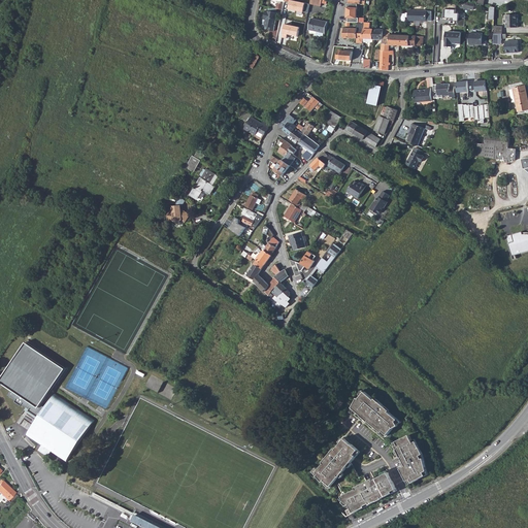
[(466,2),(461,1),(460,8),(473,10),(474,3),(466,2)]
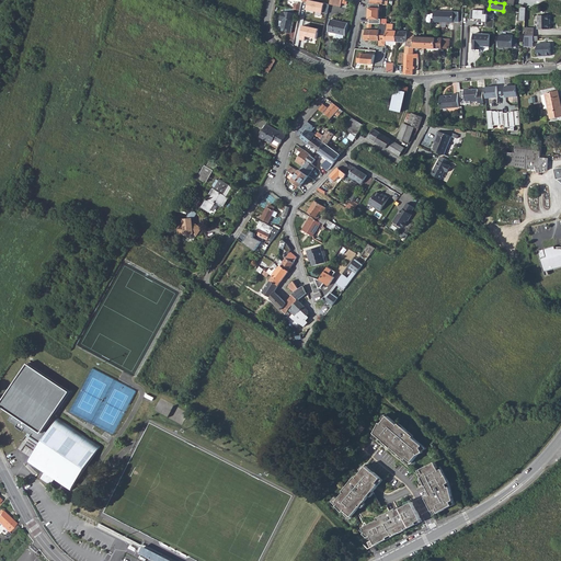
[(379,4),(369,4),(368,20),(369,20),(369,24),(379,24),(380,24),(381,20),(379,20),(379,4)]
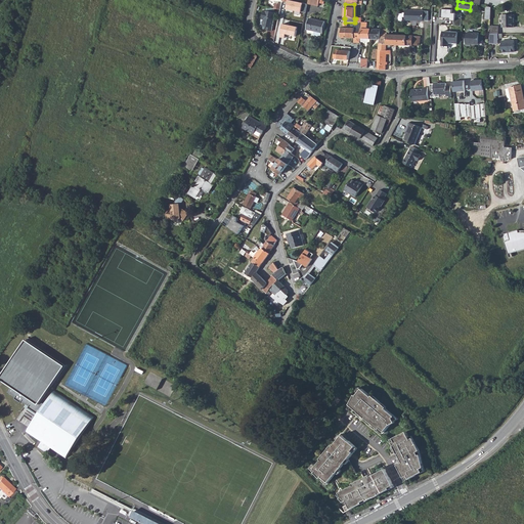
[(453,26),(461,27),(462,18),(455,18),(455,13),(452,13),(452,7),(443,6),(443,9),(440,9),(439,17),(448,18),(448,17),(450,17),(449,22),(453,22),(453,26)]
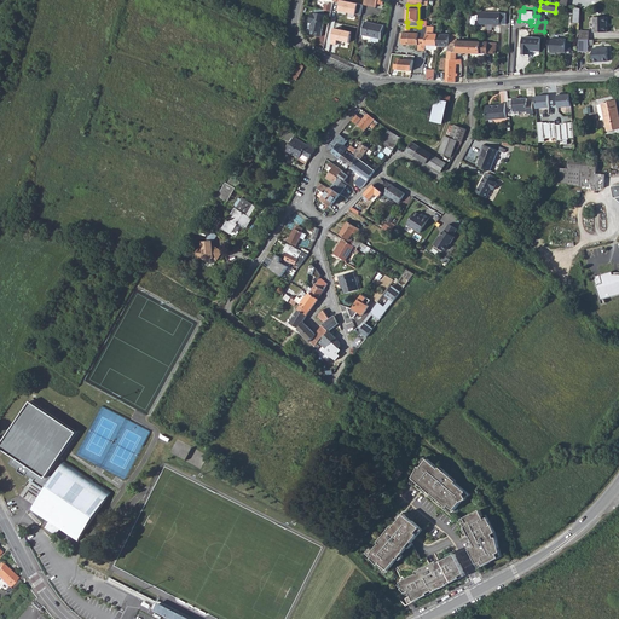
[(320,36),(325,16),(311,12),(308,23),(312,23),(310,30),(317,32),(318,33),(317,36),(320,36)]
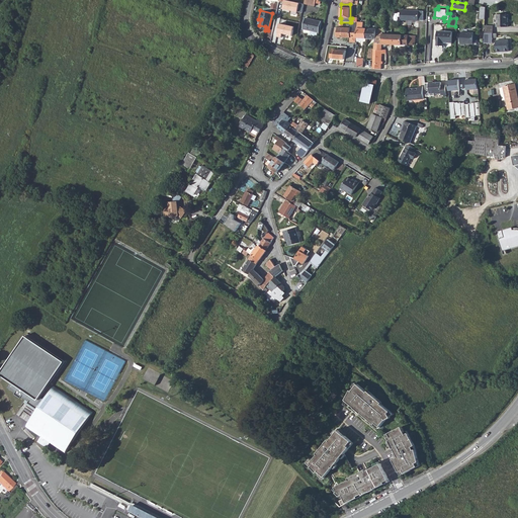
[(400,10),(399,20),(417,20),(417,10),(400,10)]
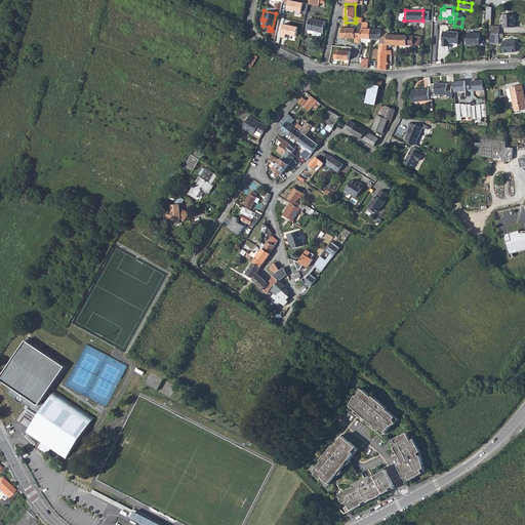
[(299,31),(303,18),(298,17),(296,17),(289,15),(285,14),(282,29),(283,29),(282,33),(281,33),(280,39),(283,40),(285,30),(292,31),(293,30),(299,31)]
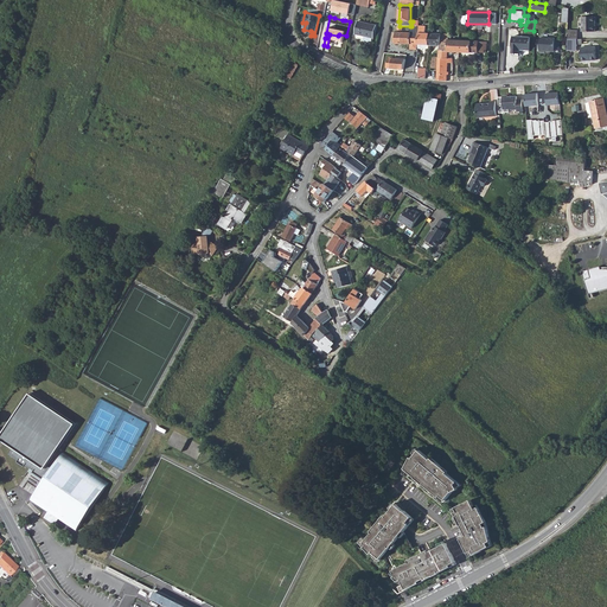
[(581,17),(581,32),(595,32),(595,17),(581,17)]
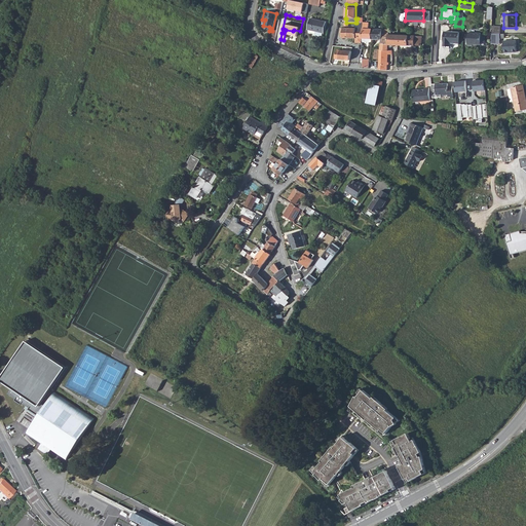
[(324,34),(326,22),(310,19),(307,30),(324,34)]
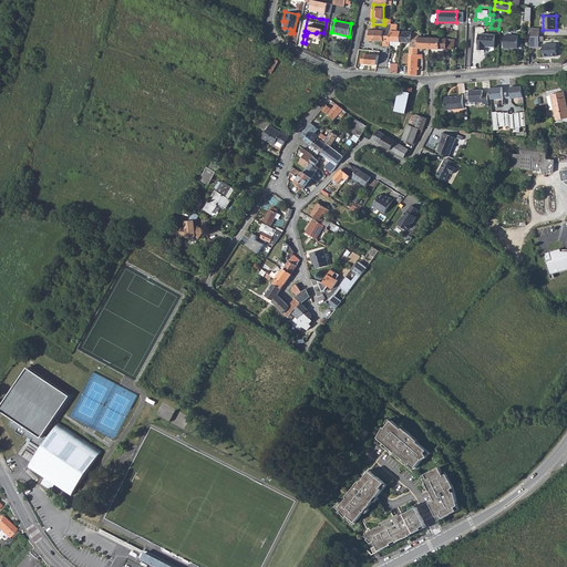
[(384,41),(390,41),(391,24),(384,24),(383,24),(383,30),(367,30),(367,32),(369,32),(369,41),(375,41),(384,41)]
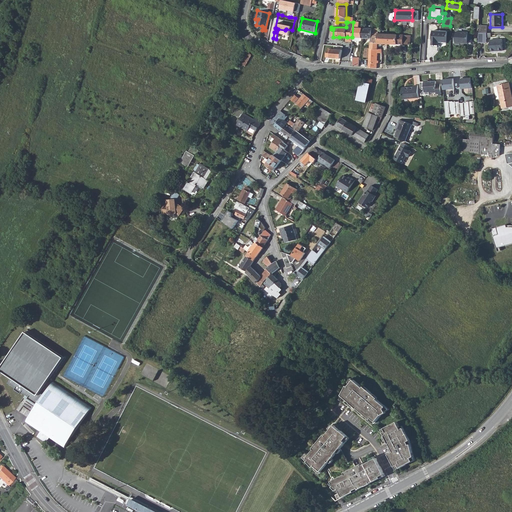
[(361,38),(362,28),(359,28),(359,23),(353,22),(352,37),(361,38)]
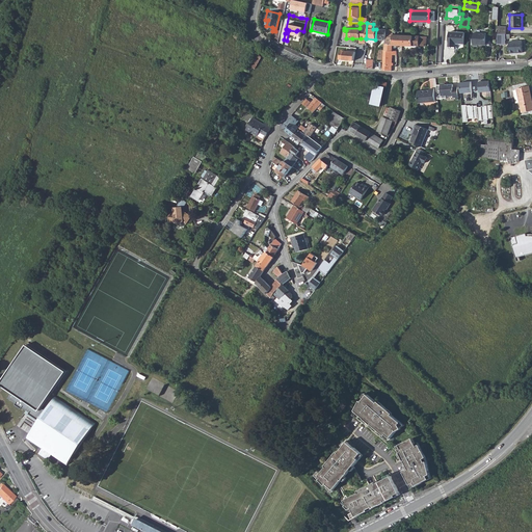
[(506,25),(498,25),(497,34),(506,34),(506,25)]
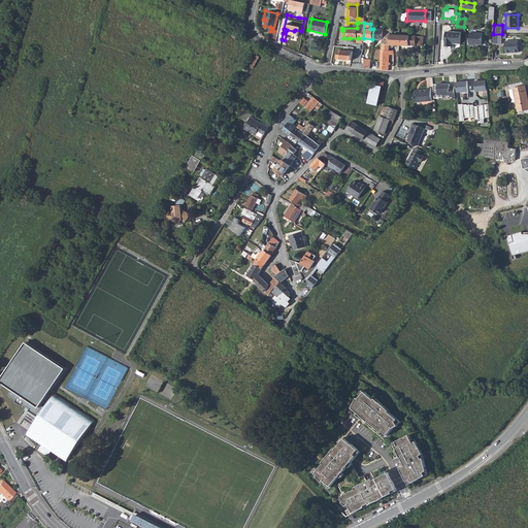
[(372,39),(382,40),(383,30),(373,29),(372,39)]
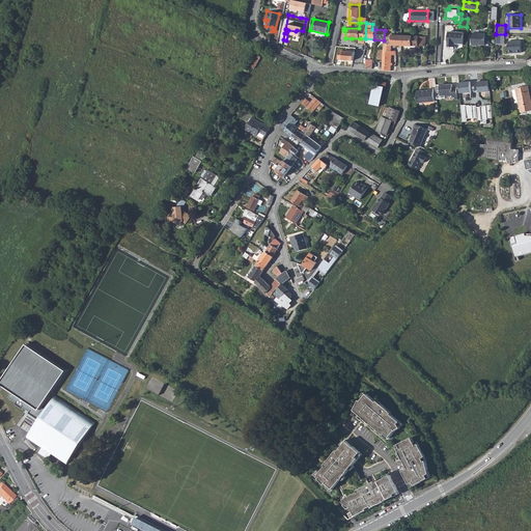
[(392,30),(385,30),(384,40),(384,45),(392,45),(392,35),(392,30)]
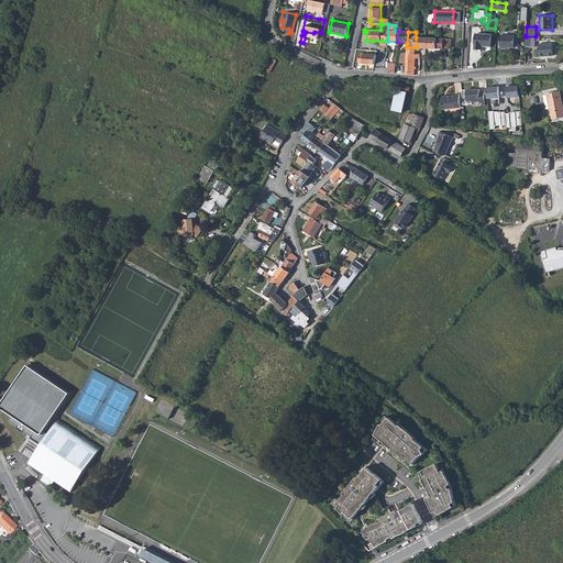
[(490,46),(492,35),(475,34),(474,50),(481,50),(482,46),(490,46)]
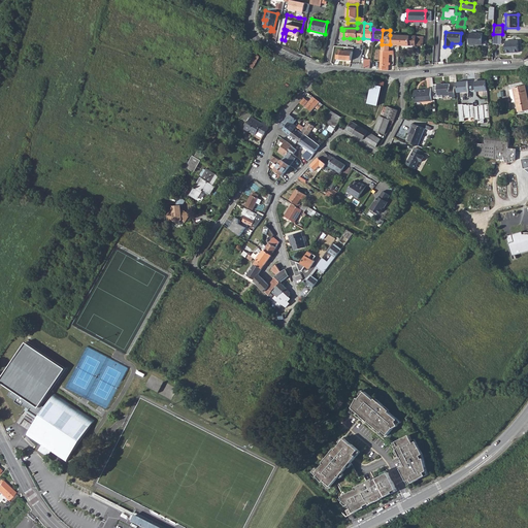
[(470,33),(469,46),(474,46),(474,44),(483,45),(483,43),(486,44),(487,35),(483,35),(483,33),(470,33)]
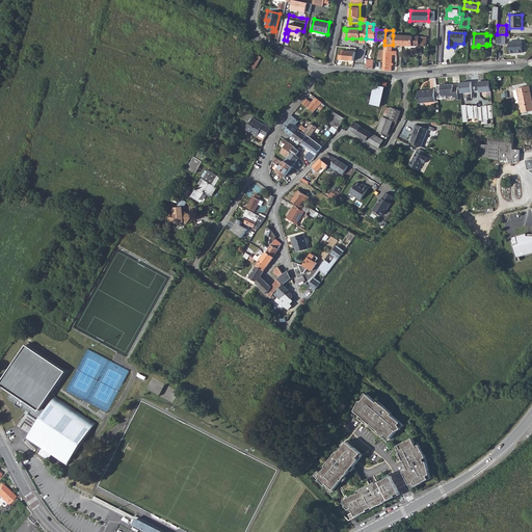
[(505,46),(506,34),(497,34),(497,45),(505,46)]
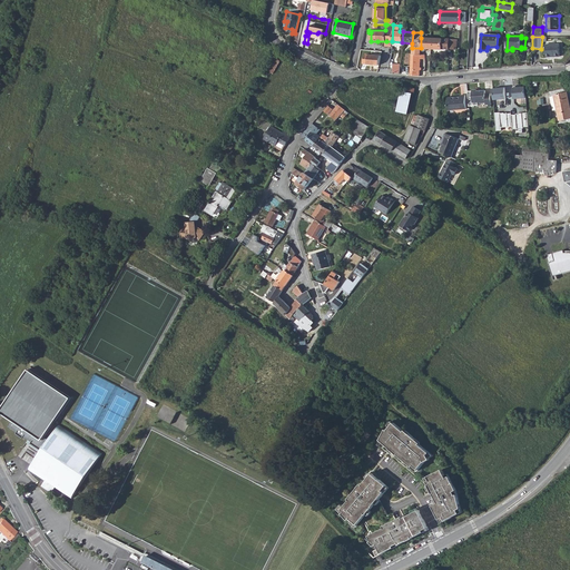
[(431,38),(421,38),(421,48),(431,49),(431,38)]
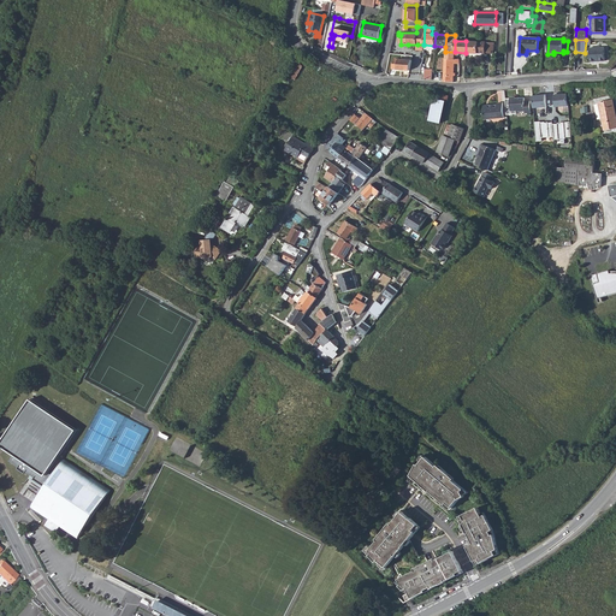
[(492,42),(466,41),(466,53),(491,54),(492,49),(493,51),(493,48),(492,48),(492,42)]
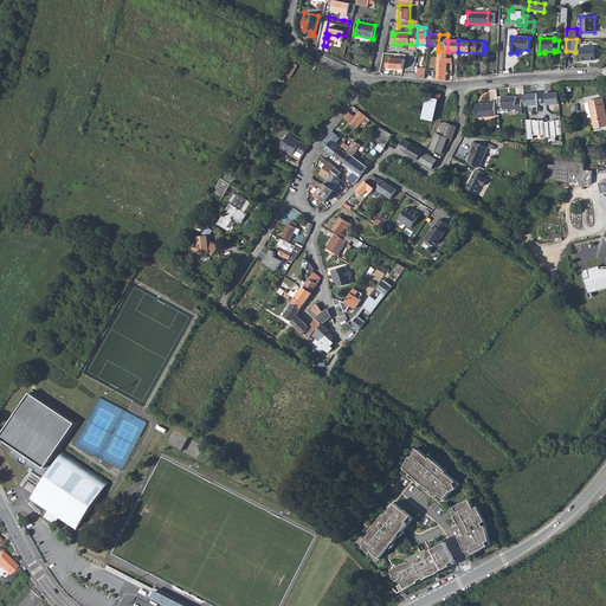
[(579,49),(580,63),(594,62),(594,49),(579,49)]
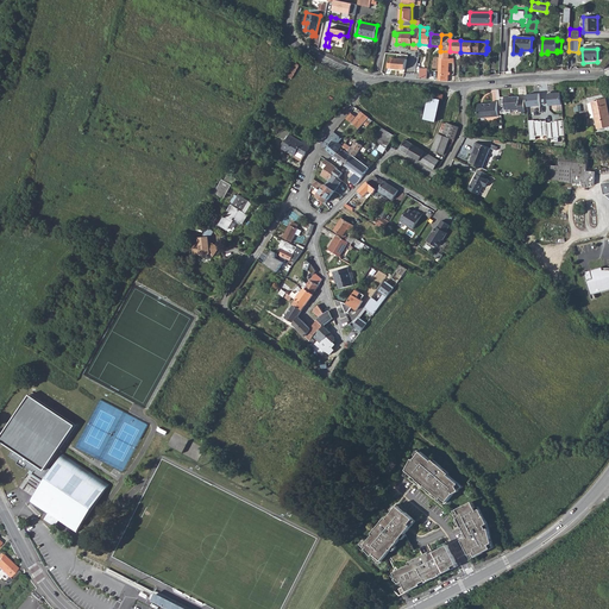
[(405,70),(407,60),(390,58),(388,69),(405,70)]
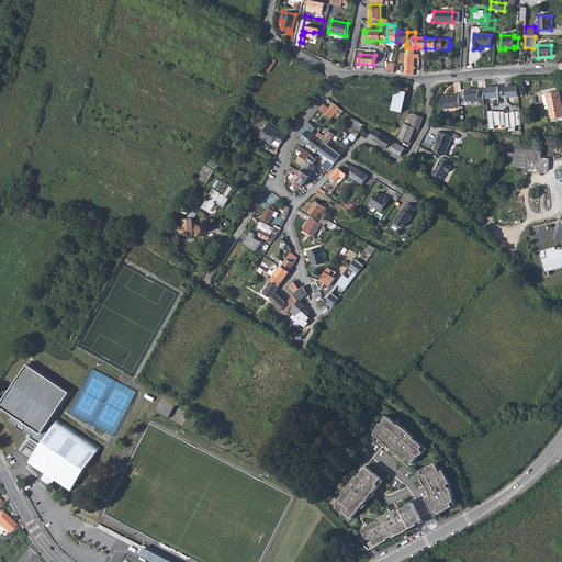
[(406,54),(405,64),(404,74),(404,75),(414,75),(414,74),(414,58),(418,58),(418,55),(414,55),(406,54)]
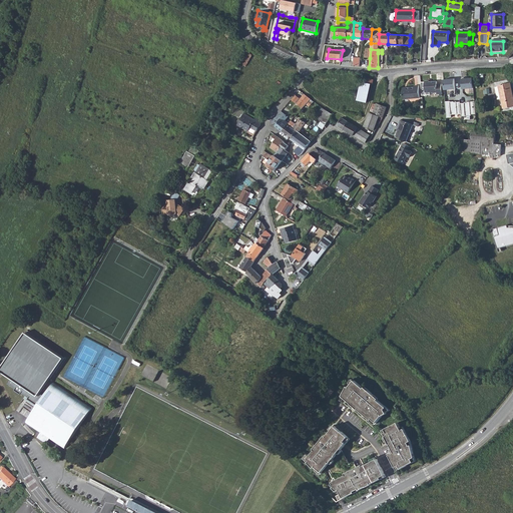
[(247,66),(252,54),(246,52),(241,64),(247,66)]
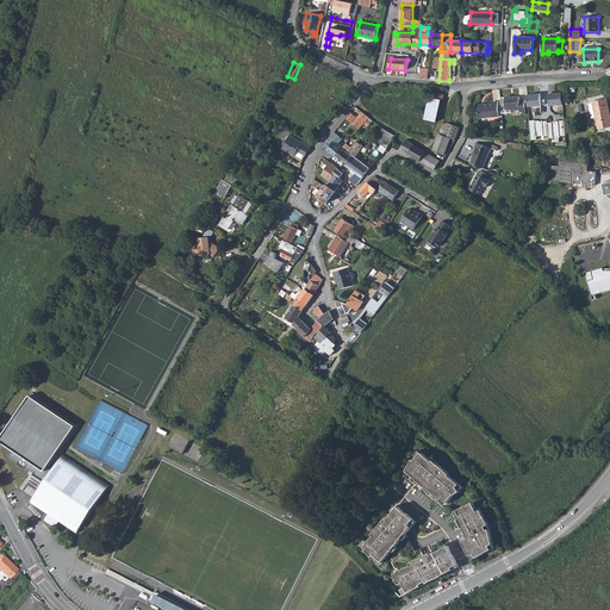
[(558,91),(552,91),(553,104),(566,104),(565,92),(561,92),(558,92),(558,91)]
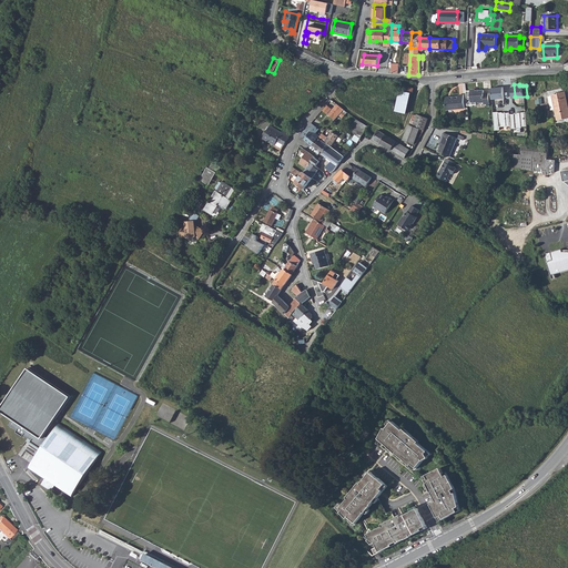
[(500,87),(498,87),(494,87),(494,98),(506,98),(506,85),(500,85),(500,87)]
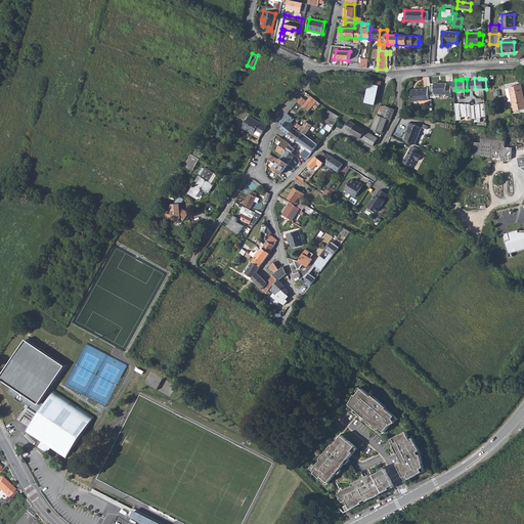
[(435,83),(435,98),(440,98),(440,95),(447,95),(447,96),(451,96),(451,86),(447,86),(447,84),(439,84),(439,83),(435,83)]
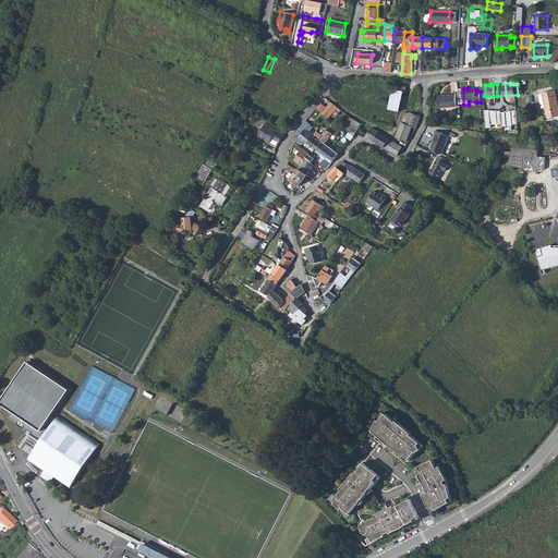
[(403,92),(392,89),(389,110),(399,112),(403,92)]
